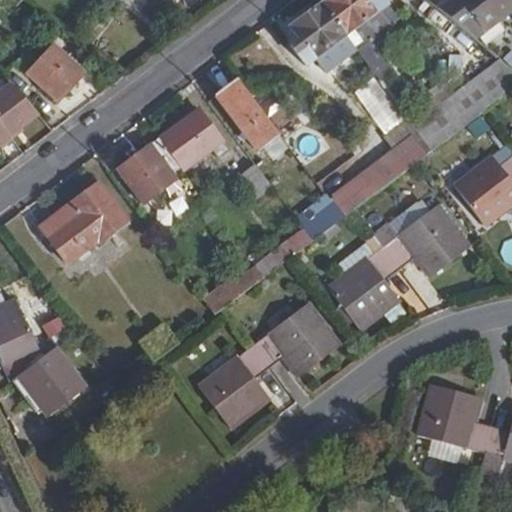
[(321,0),(319,2),(342,33),(380,4),(377,0),(321,0)]
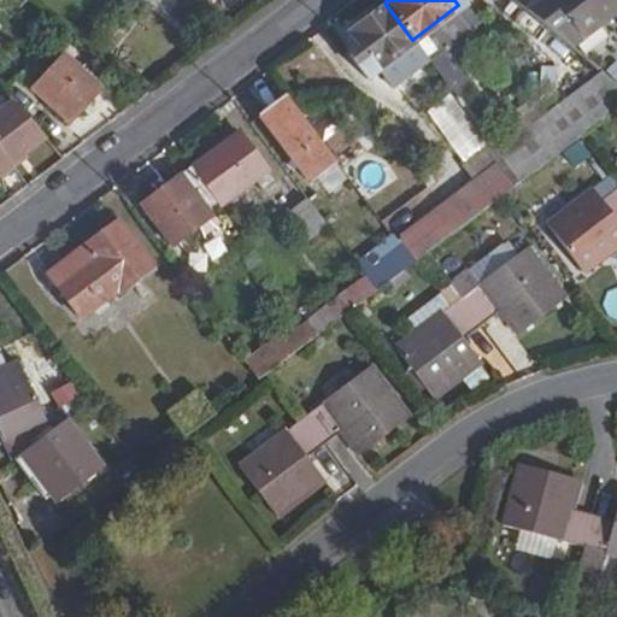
[(616,0),(534,0),(524,7),(581,53),(616,27),(616,0)]
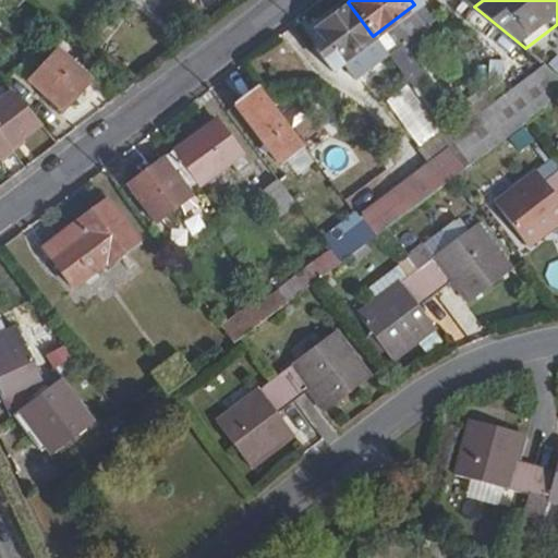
[(353,75),(385,51),(373,36),(348,2),(313,28),(324,43),(315,49),(330,69),(341,60),(353,75)]
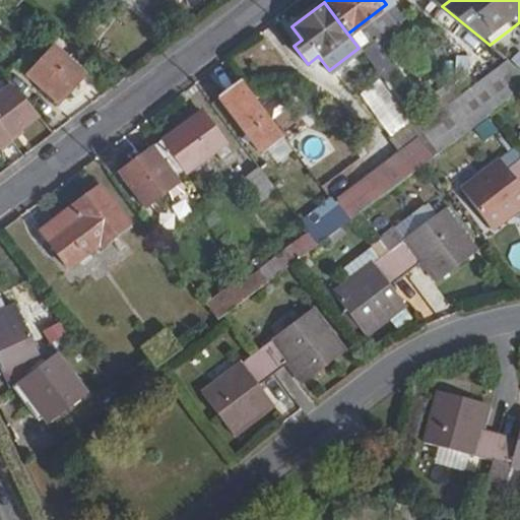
[(359,48),(367,40),(396,17),(386,4),(347,34),(359,48)]
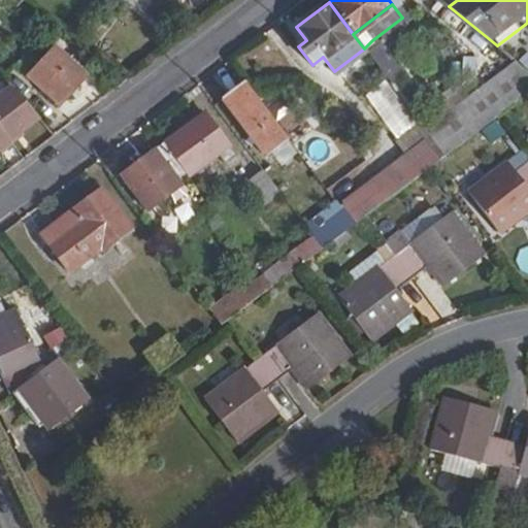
[(364,48),(376,64),(385,58),(372,40),(364,48)]
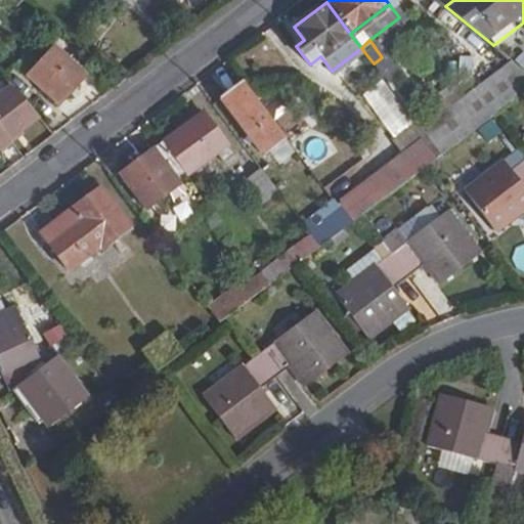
[(84,76),(55,47),(28,74),(57,102),(84,76)]
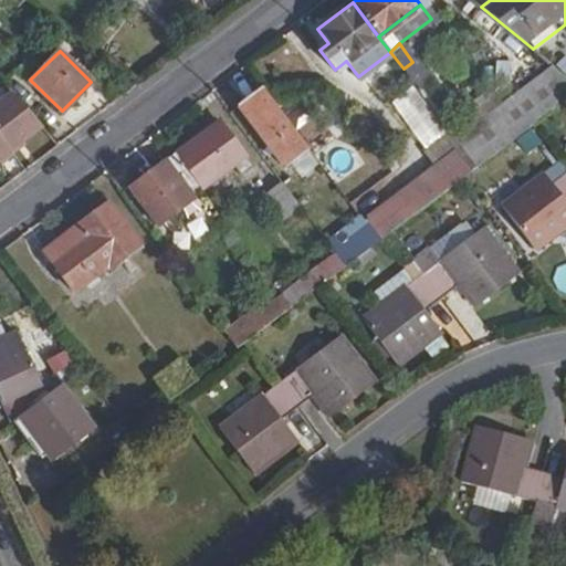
[(458,139),(477,165),(565,96),(565,75),(555,66),(458,139)]
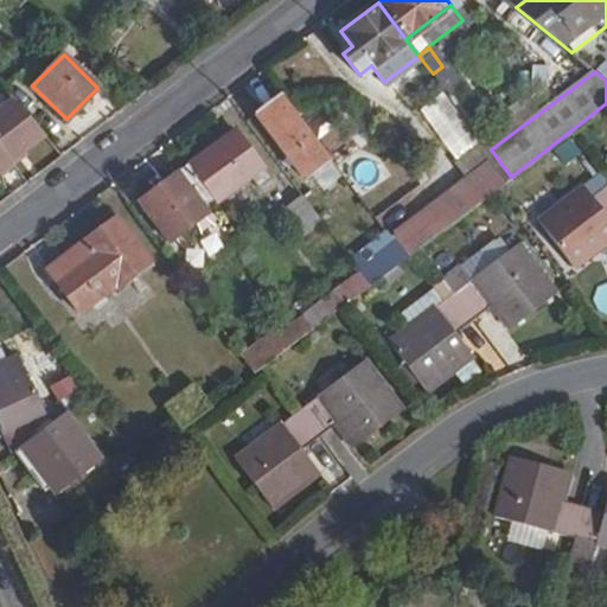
[(300,177),(328,158),(279,93),(253,113),(300,177)]
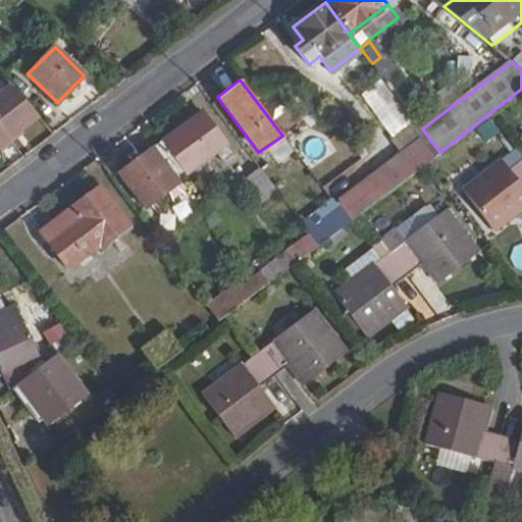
[(0,87),(0,147),(8,142),(7,141),(38,116),(7,81),(0,87)]
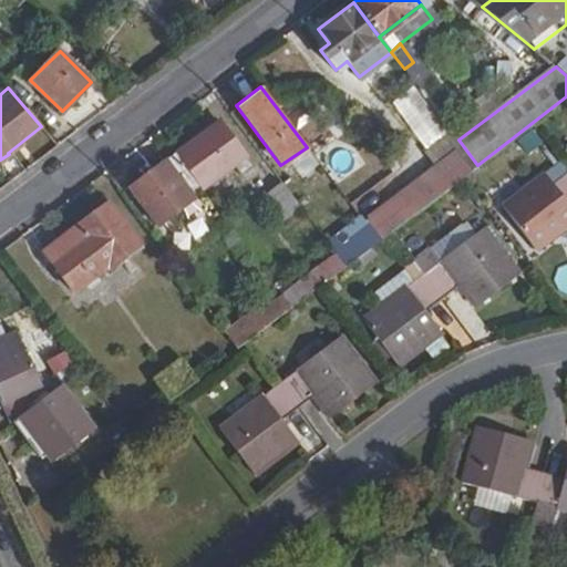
[(217,119),(175,152),(196,179),(202,186),(244,154),(217,119)]
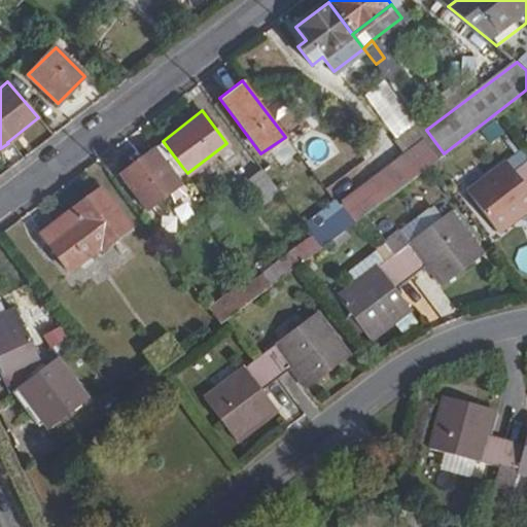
[(342,205),(354,220),(444,153),(426,130),(420,124),(394,144),(405,157),(342,205)]
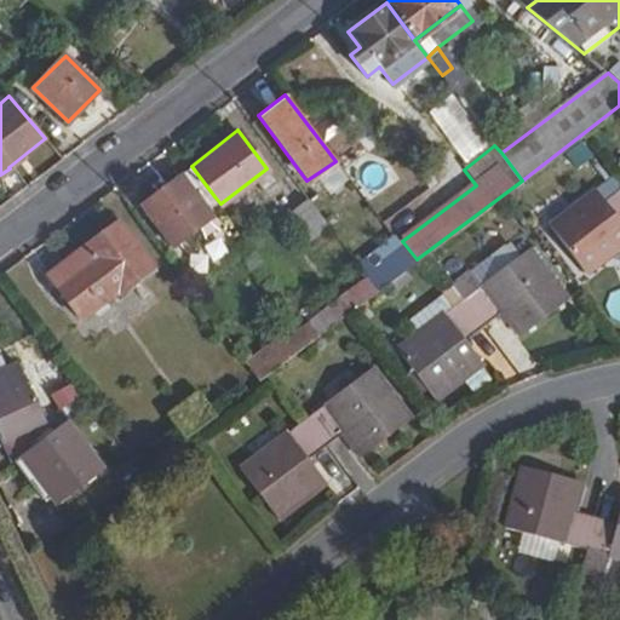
[(214,196),(191,166),(142,204),(172,242),(211,213),(202,205),(214,196)]
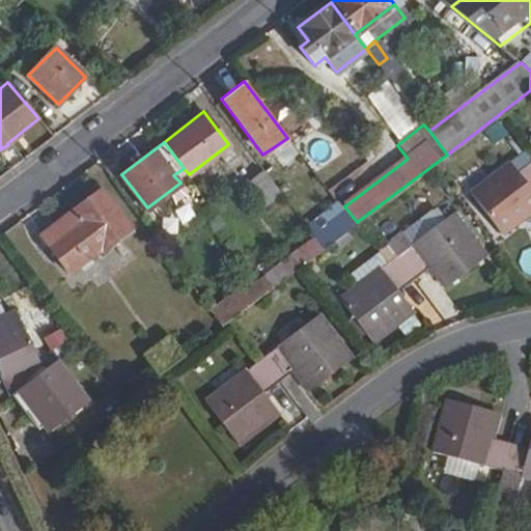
[(530,159),(516,168),(511,162),(471,190),(499,226),(520,210),(524,214),(530,207),(530,159)]
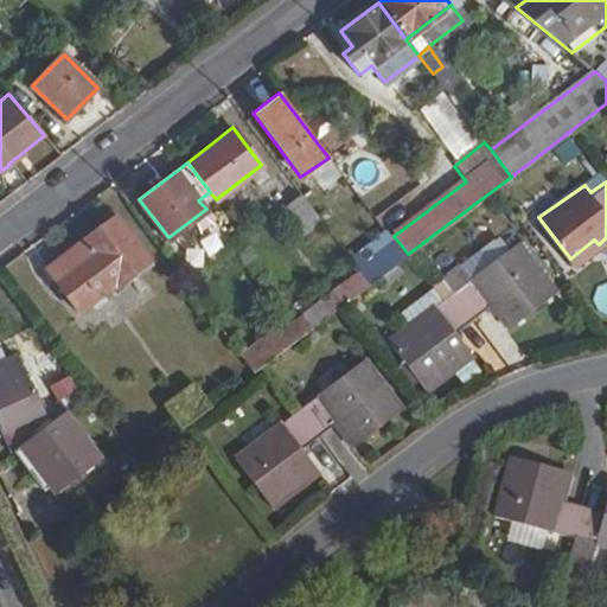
[(302,235),(320,222),(300,193),(281,208),(302,235)]
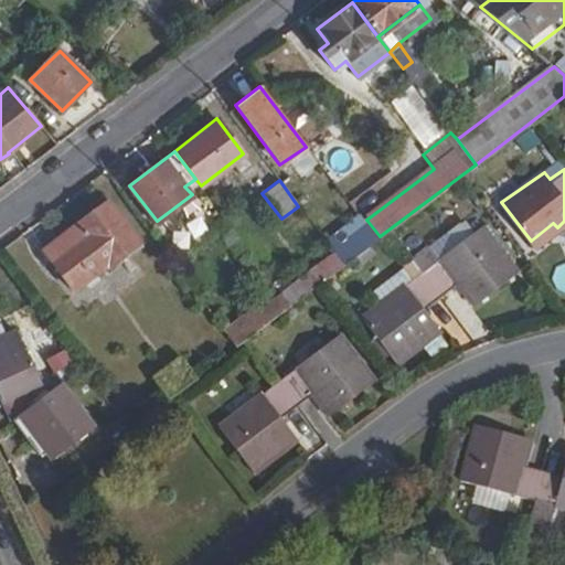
[(43,249),(73,291),(138,241),(108,199),(43,249)]
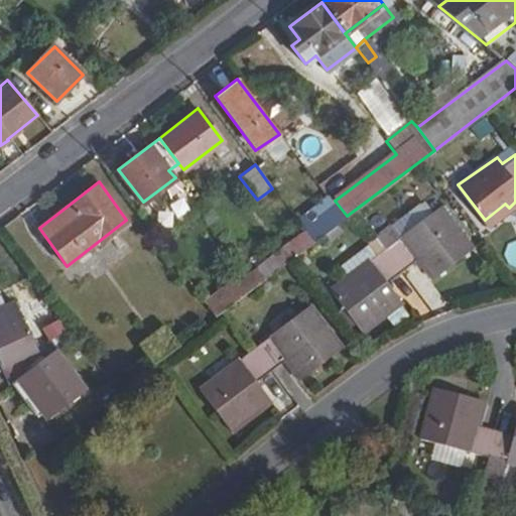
[(303,230),(313,242),(344,219),(332,202),(300,226),(303,230)]
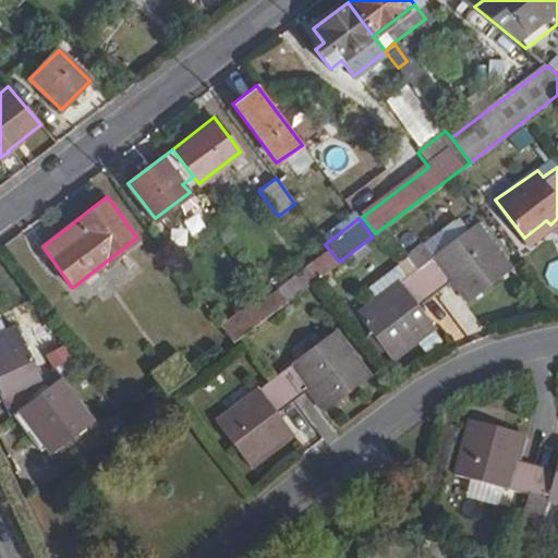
[(476,222),(416,267),(435,290),(452,277),(469,298),(510,266),(476,222)]
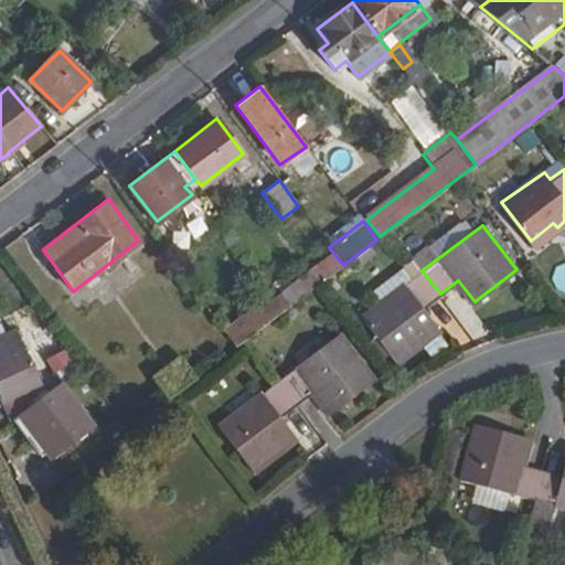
[(279,291),(290,306),(343,265),(332,252),(279,291)]
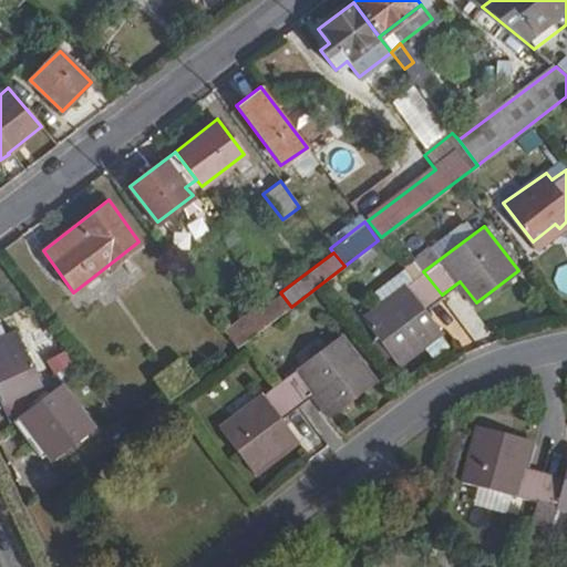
[(442,295),(423,271),(362,318),(397,362),(440,329),(423,308),(442,295)]
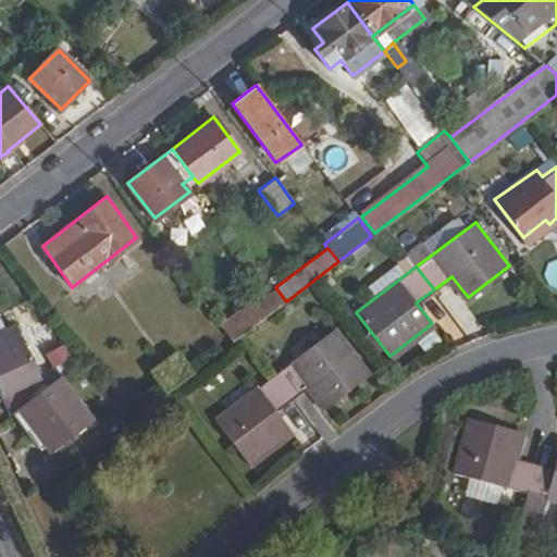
[(254,300),(223,326),(233,345),(286,305),(275,293),(258,306),(254,300)]
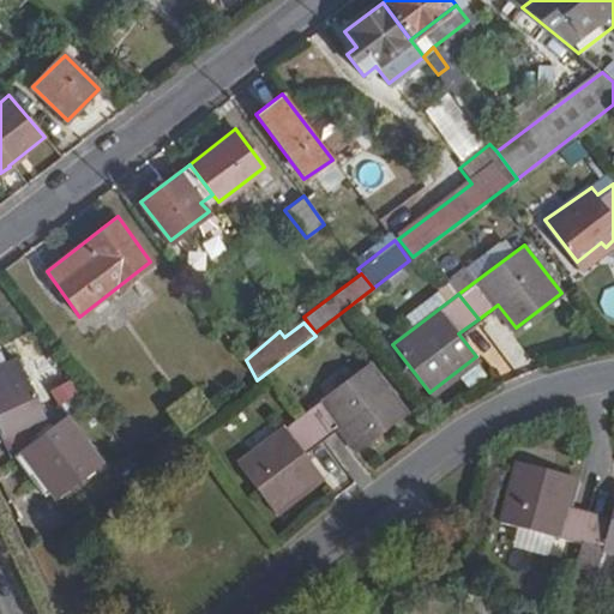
[(30,357),(37,373),(58,366),(52,349),(30,357)]
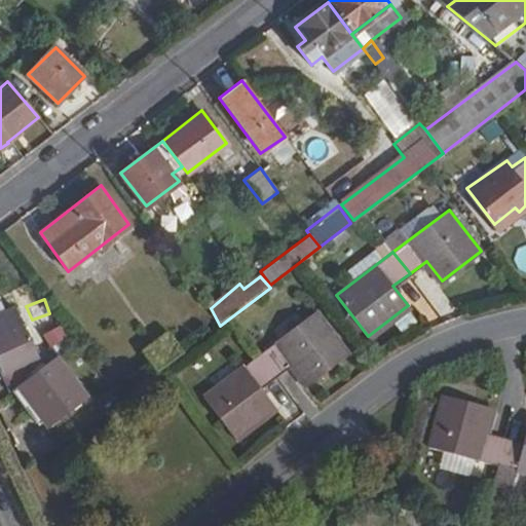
[(0,312),(0,367),(2,372),(35,358),(13,307),(0,312)]
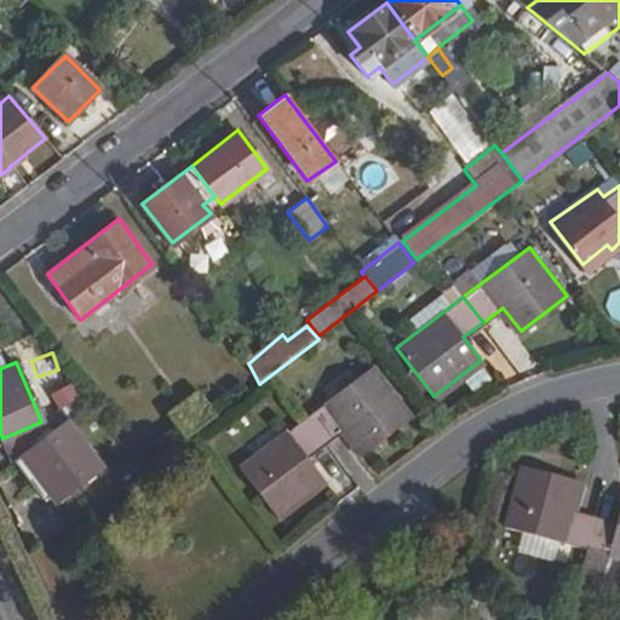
[(372,366),(305,414),(325,442),(340,430),(344,426),(363,451),(409,414),(372,366)]
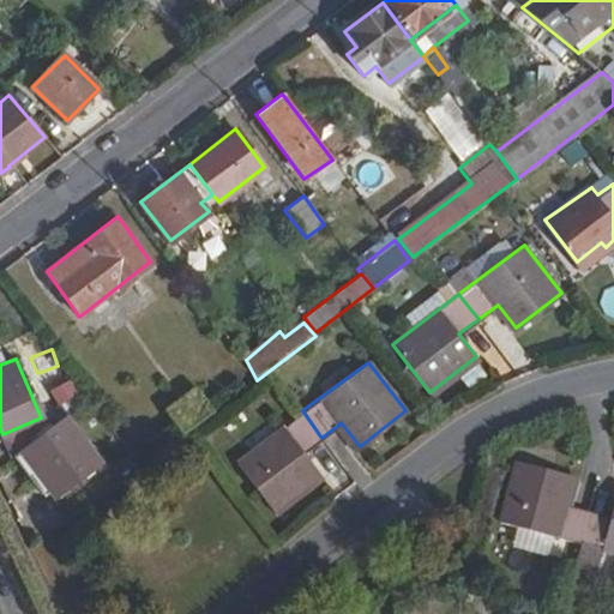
[(321,438),(302,410),(236,461),(275,511),(323,474),(302,450),(321,438)]
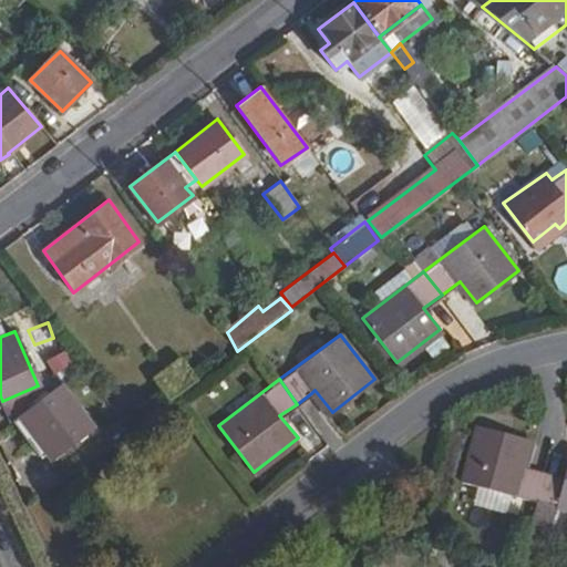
[(92,426),(59,385),(18,414),(43,447),(50,457),(92,426)]
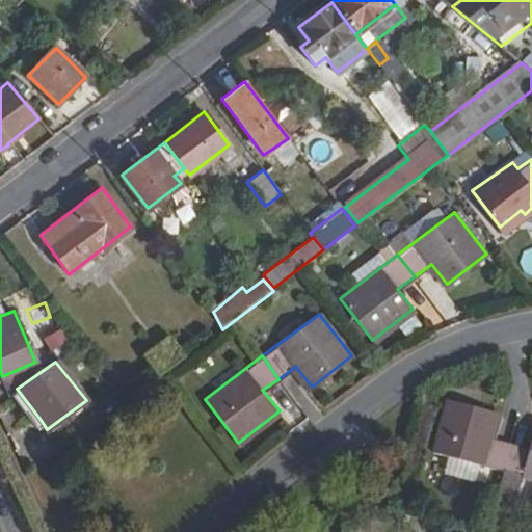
[(17,389),(11,394),(33,425),(41,420),(17,389)]
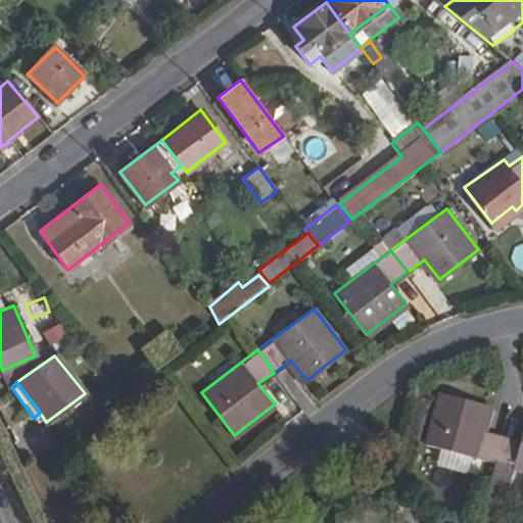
[(484,427),(488,403),(443,391),(430,441),(495,460),(502,433),(489,429),(484,427)]
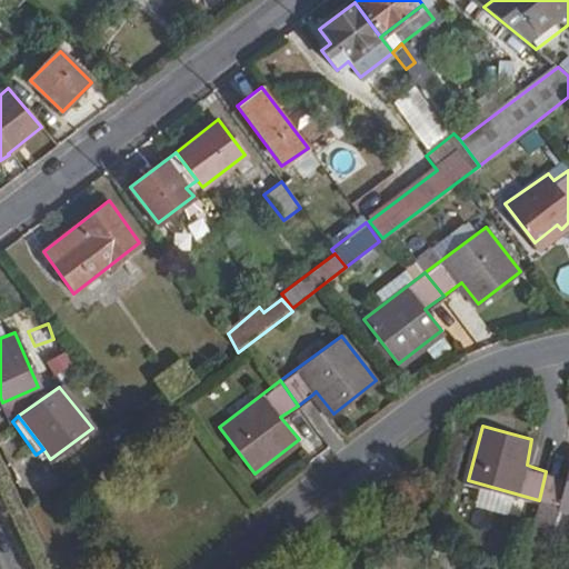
[(539,442),(531,439),(527,465),(532,467),(539,442)]
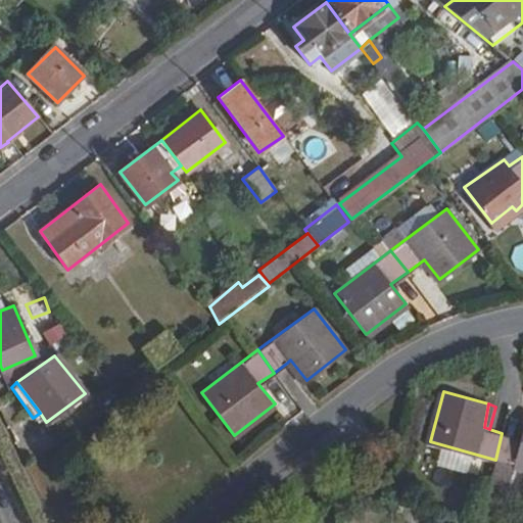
[(522,438),(502,433),(495,460),(492,475),(513,481),(518,465),(522,466),(522,438)]
